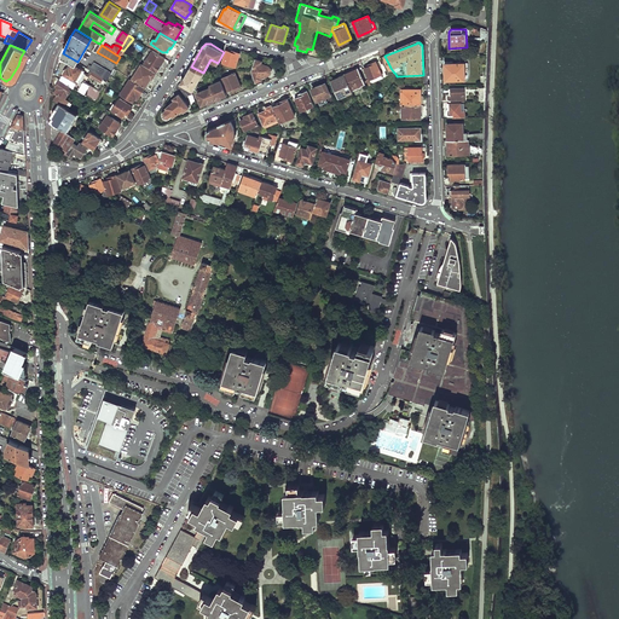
[(226,50),(223,63),(236,67),(239,53),(226,50)]
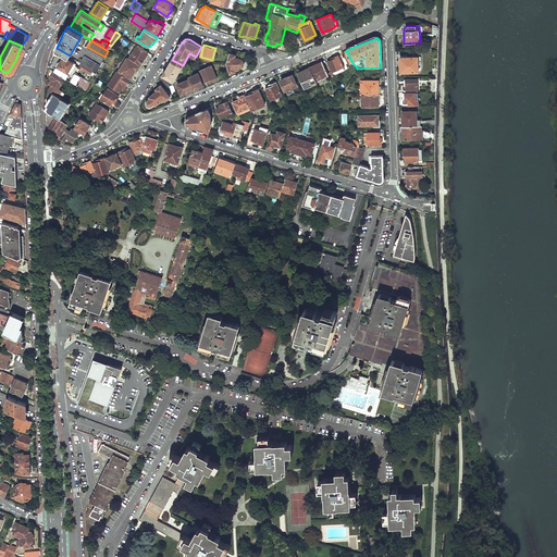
[(137,46),(131,57),(141,63),(145,59),(144,58),(147,51),(137,46)]
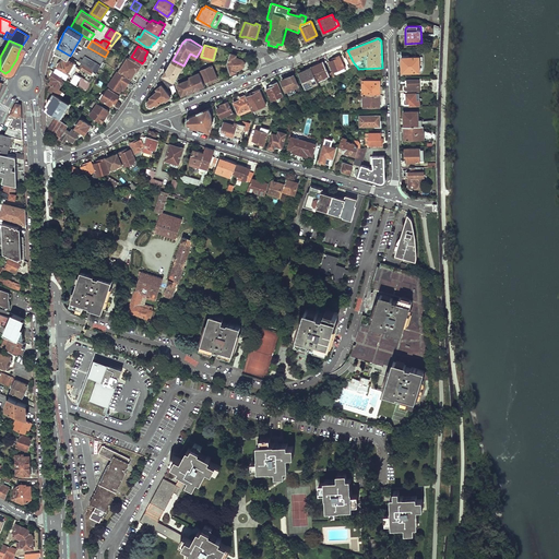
[(230,54),(227,64),(233,78),(237,75),(235,72),(244,70),(242,68),(244,68),(244,66),(245,64),(245,62),(244,60),(242,59),(236,57),(236,55),(230,54)]
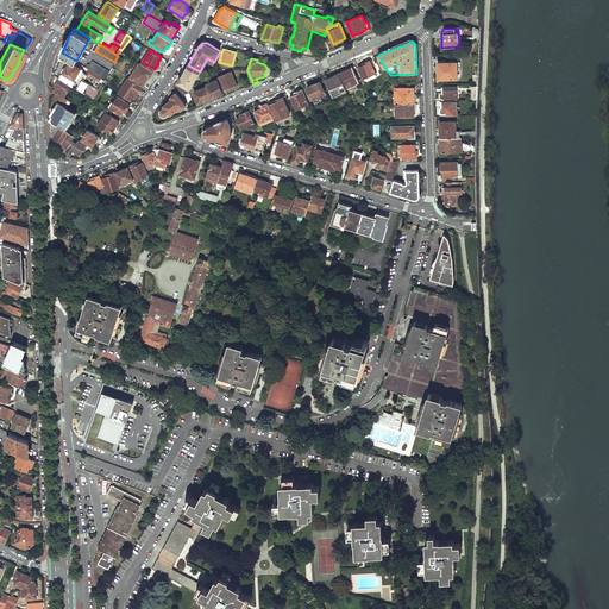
[(54,73),(61,77),(95,99),(100,88),(104,83),(106,79),(90,70),(88,75),(98,80),(93,86),(83,80),(81,83),(75,80),(81,68),(69,62),(67,64),(58,60),(56,64),(54,71),(54,73)]
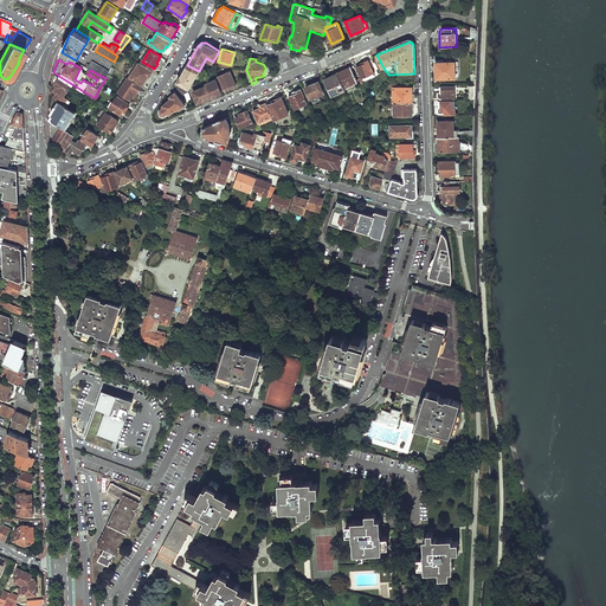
[(92,59),(88,68),(90,70),(105,78),(110,70),(92,59)]
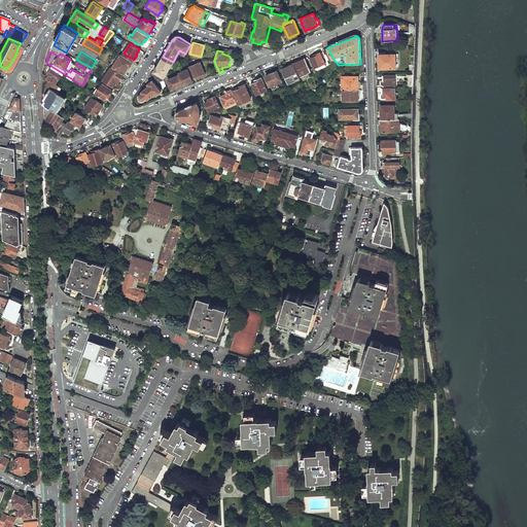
[(320,53),(310,57),(314,68),(324,63),(320,53)]
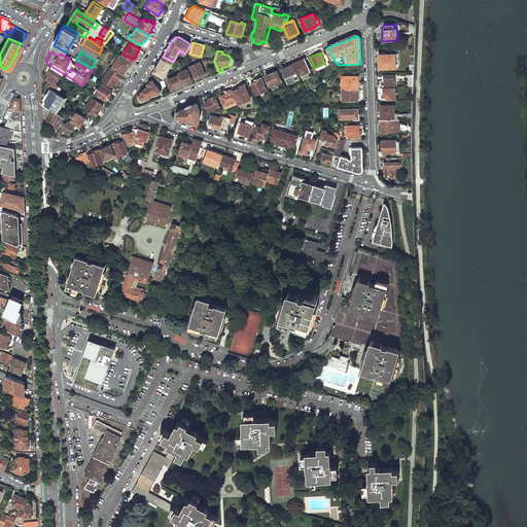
[(120,55),(112,67),(124,74),(129,66),(130,67),(133,63),(120,55)]
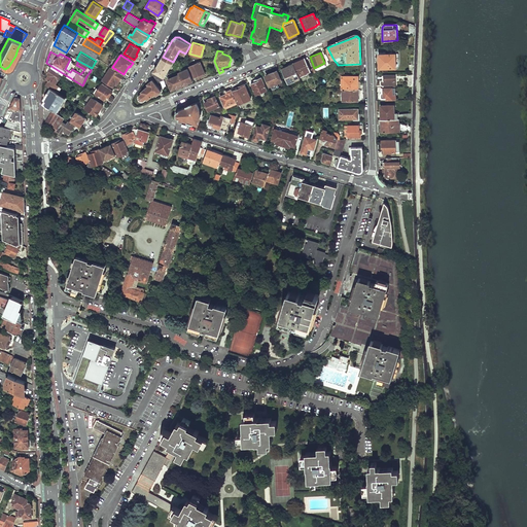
[(390,55),(379,55),(379,69),(396,68),(395,56),(390,56),(390,55)]
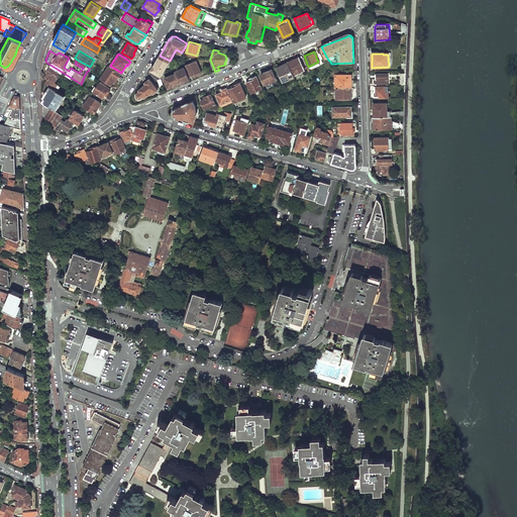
[(160,56),(151,70),(162,75),(170,61),(160,56)]
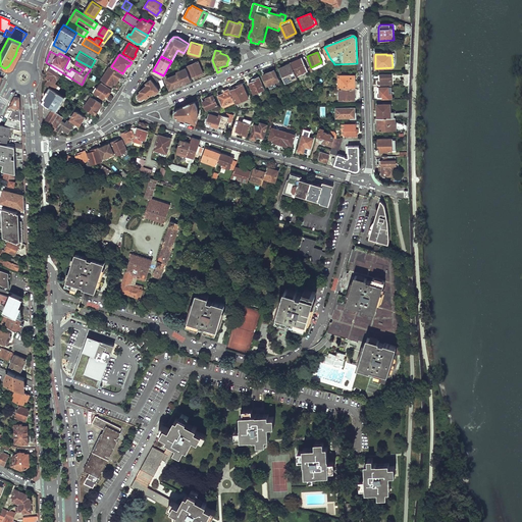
[(303,58),(291,63),(297,75),(308,70),(303,58)]
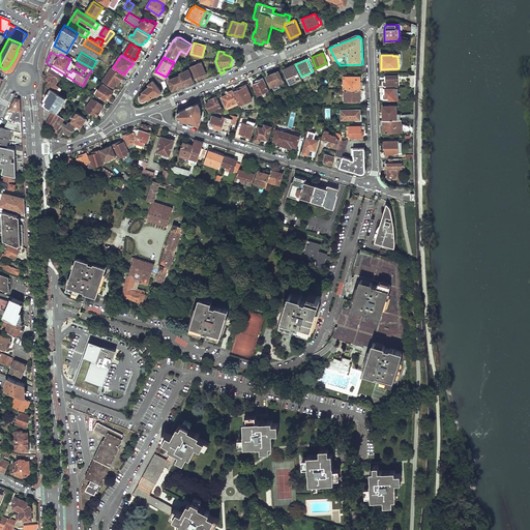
[(201,62),(189,67),(195,79),(206,75),(201,62)]
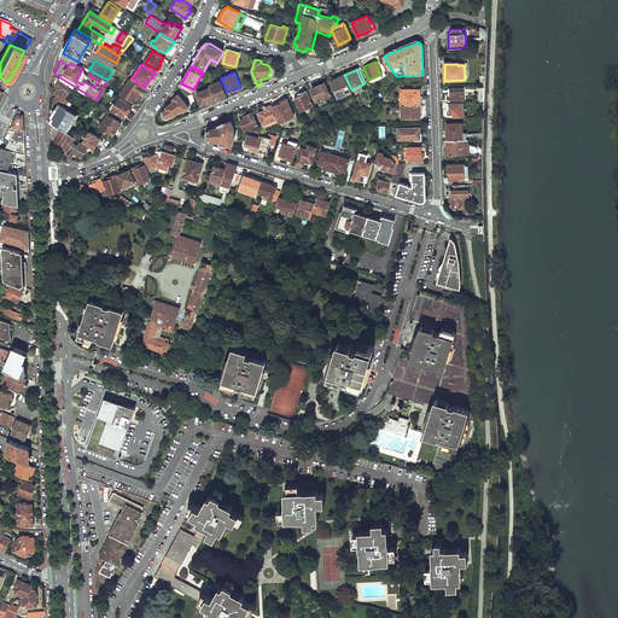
[(52,89),(51,97),(59,103),(69,109),(73,101),(65,98),(73,87),(60,79),(62,79),(54,74),(53,83),(58,87),(56,91),(52,89)]
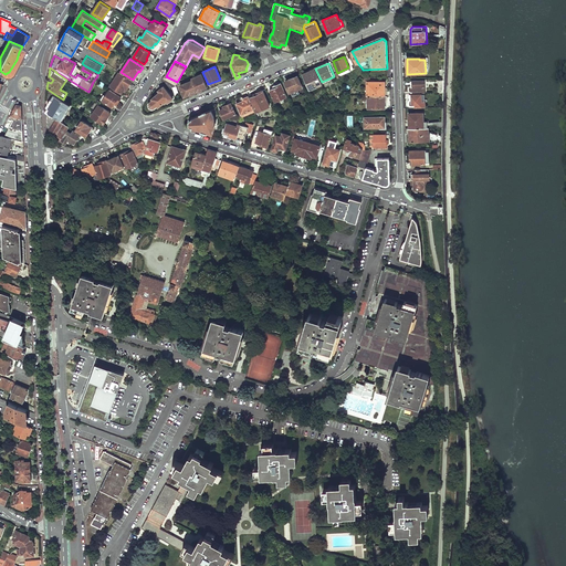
[(311,73),(305,75),(308,81),(306,81),(310,91),(323,85),(322,82),(315,69),(310,71),(311,73)]
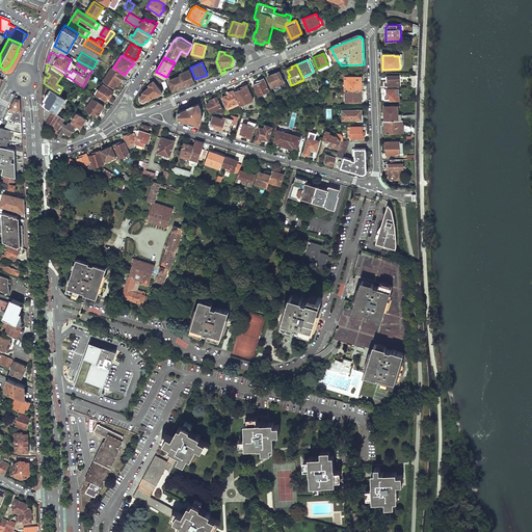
[(111,68),(104,80),(114,86),(116,84),(117,85),(124,76),(111,68)]
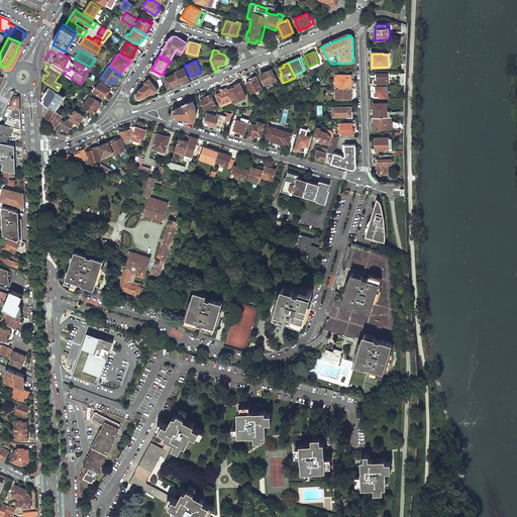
[(177,73),(165,78),(169,87),(190,79),(185,67),(176,71),(177,73)]
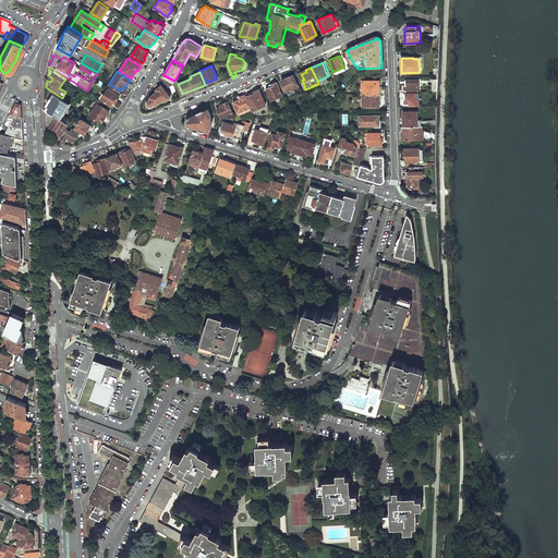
[(161,74),(159,80),(167,88),(171,86),(173,94),(176,93),(173,84),(161,74)]
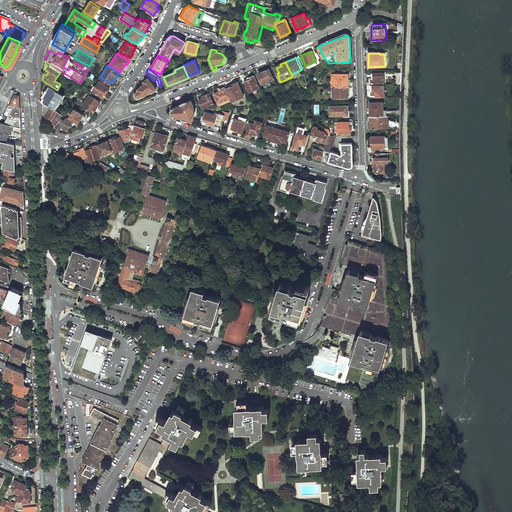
[(258,73),(262,84),(263,83),(269,81),(274,78),(269,68),(258,73)]
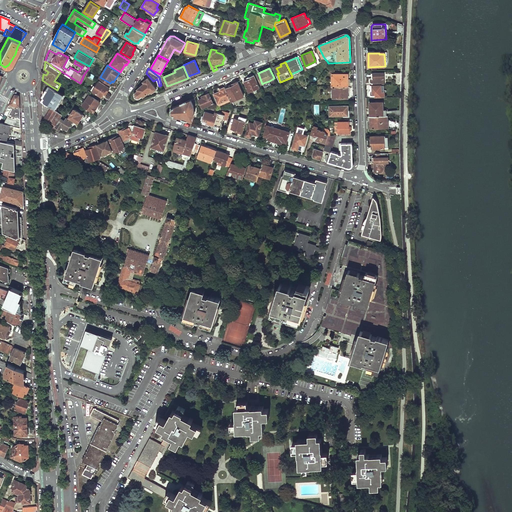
[(369,80),(369,81),(369,82),(370,83),(371,84),(372,84),(372,85),(384,84),(384,73),(372,73),(372,77),(372,78),(370,79),(369,79),(369,80)]
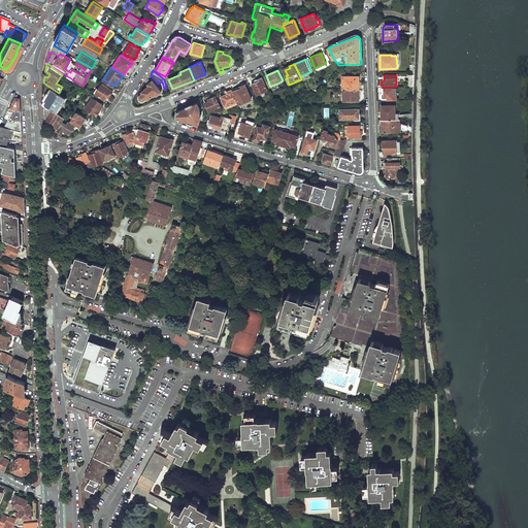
[(359,76),(342,76),(342,89),(343,89),(359,89),(359,76)]
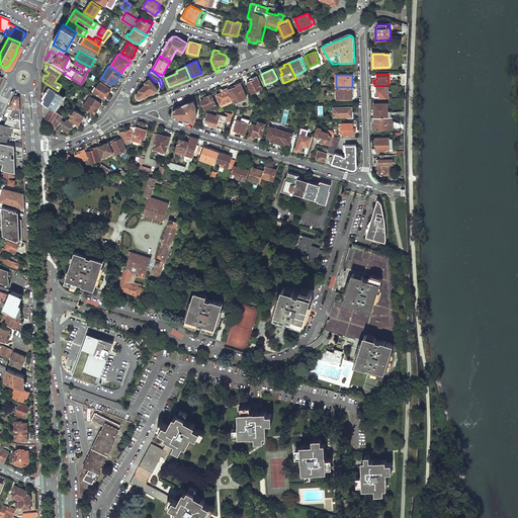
[(257,76),(246,80),(252,93),(262,88),(257,76)]
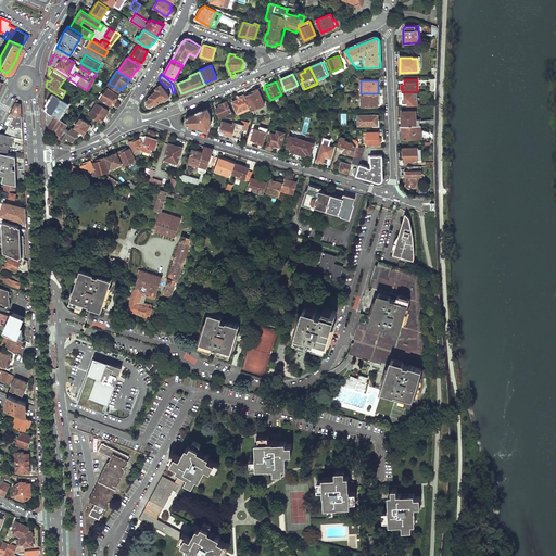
[(147,101),(147,102),(147,103),(148,104),(148,105),(149,105),(150,105),(151,105),(154,103),(155,104),(164,99),(165,100),(169,97),(161,85),(156,88),(158,90),(149,96),(150,97),(150,98),(148,100),(147,101)]
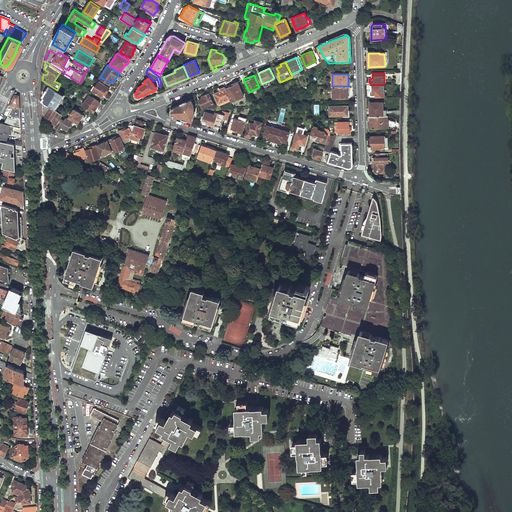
[(98,80),(92,89),(102,96),(104,93),(105,94),(109,88),(98,80)]
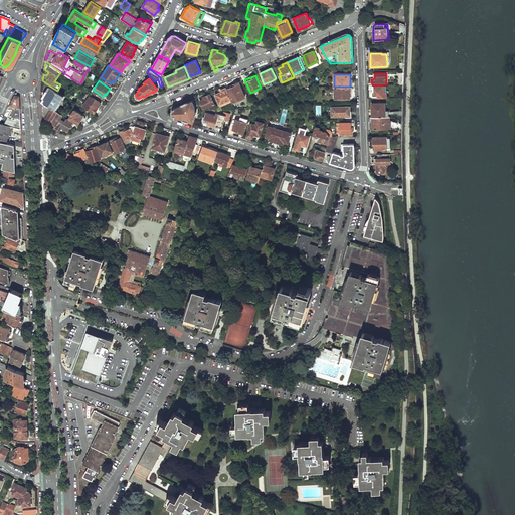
[(239,82),(226,88),(232,102),(232,103),(245,97),(239,82)]
